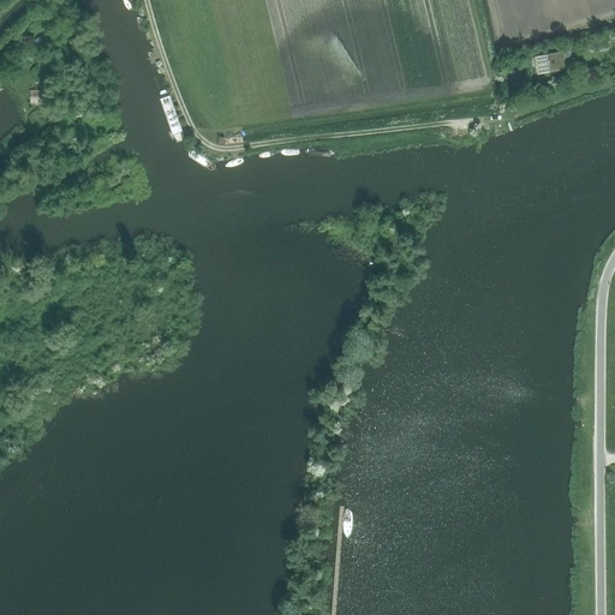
[(610,39),(609,34),(587,39),(589,42),(587,42),(590,55),(608,52),(605,40),(610,39)]
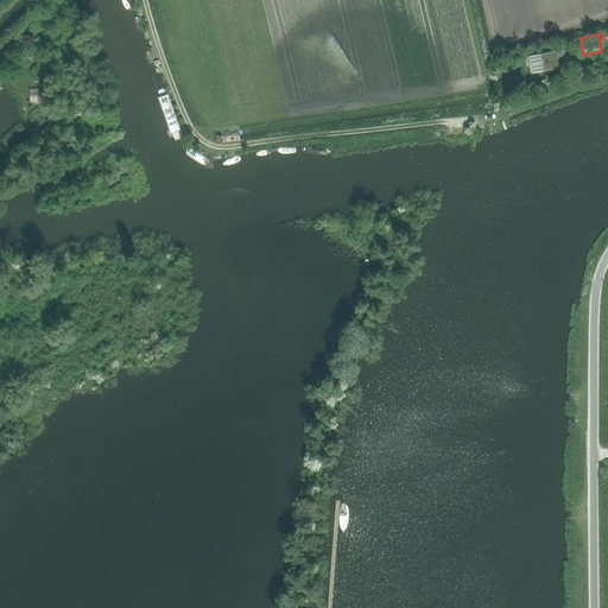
[(561,68),(557,50),(529,55),(531,73),(561,68)]
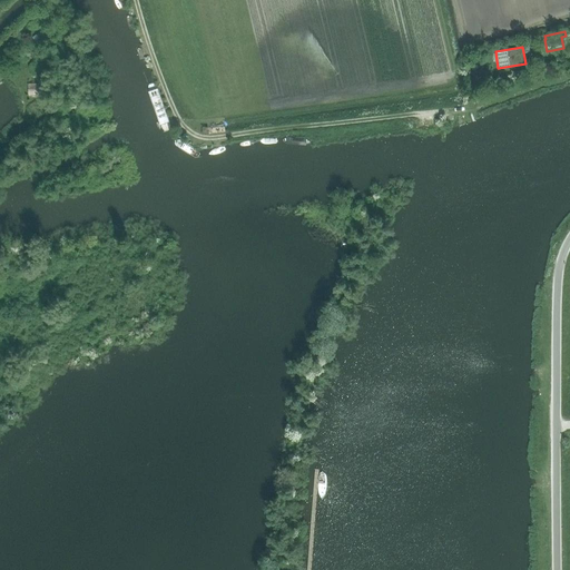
[(28,85),(29,98),(42,97),(42,85),(28,85)]
